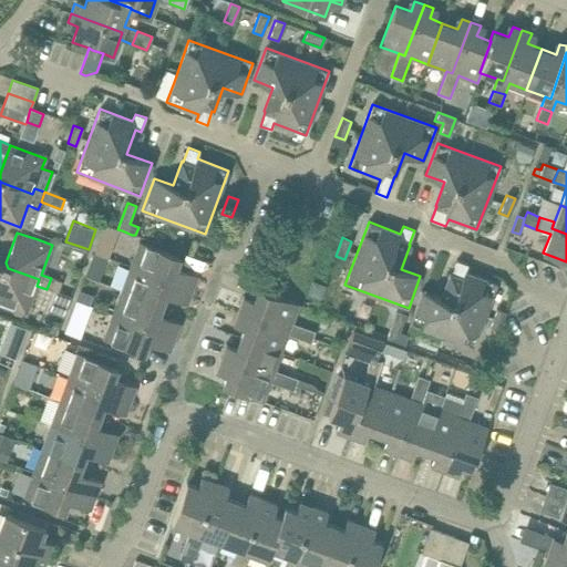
[(140,241),(130,267),(193,289),(198,276),(185,271),(184,276),(175,272),(181,257),(140,241)]
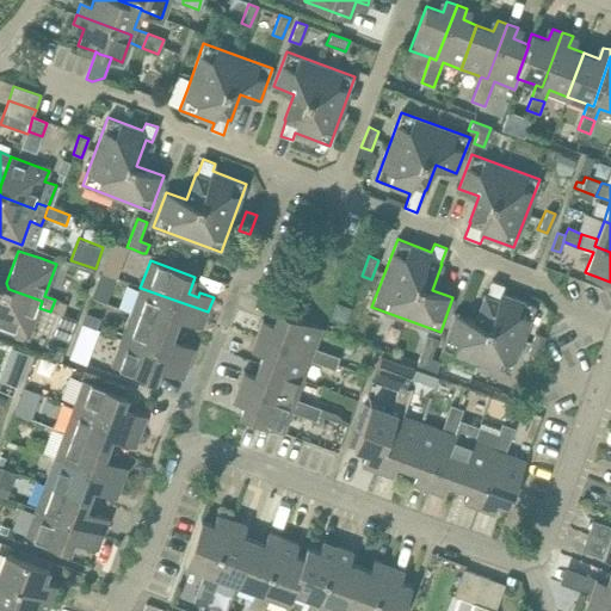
[(488,365),(510,374),(536,306),(501,292),(504,285),(492,281),(486,296),(485,296),(475,321),(455,314),(446,335),(442,349),(488,365)]
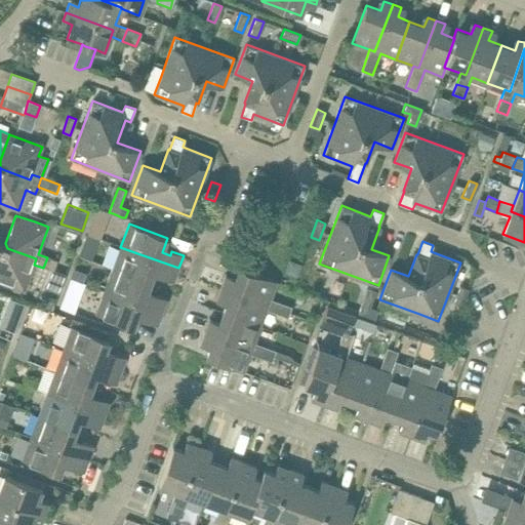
[(0,257),(0,282),(14,287),(12,291),(18,293),(21,289),(24,291),(34,265),(36,258),(7,248),(5,243),(4,246),(1,245),(3,250),(0,257)]
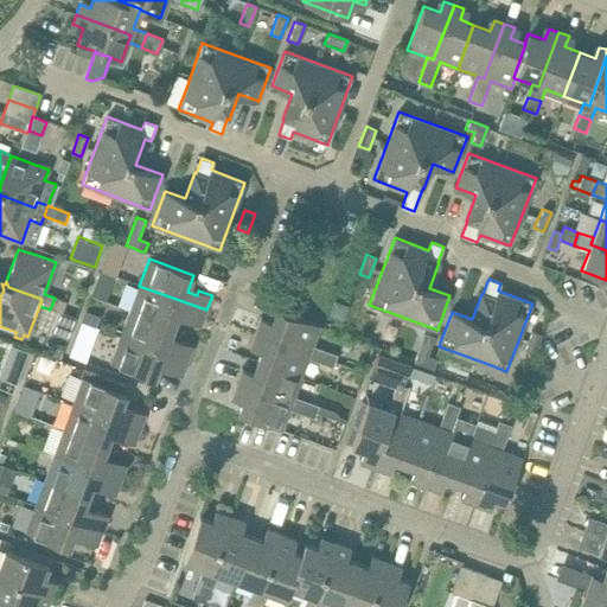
[(139,286),(129,311),(174,327),(179,312),(190,315),(187,320),(200,325),(206,310),(139,286)]
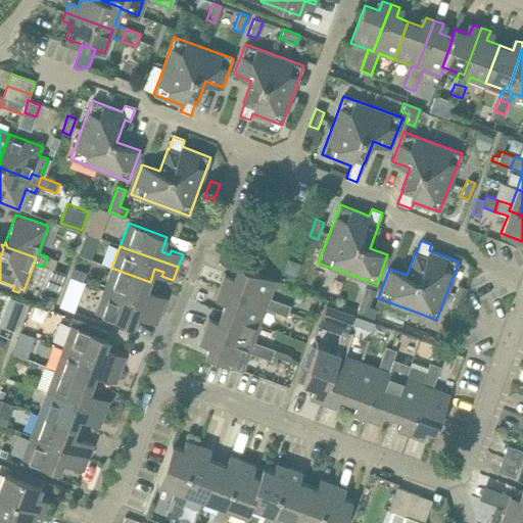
[(56,259),(47,256),(43,267),(52,270),(56,259)]
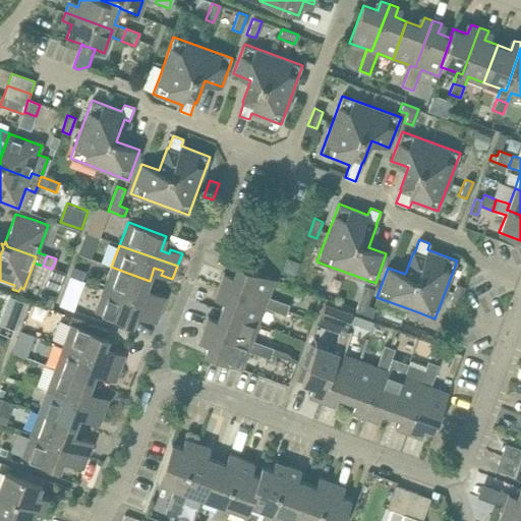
[(283,270),(294,274),(298,263),(287,258),(283,270)]
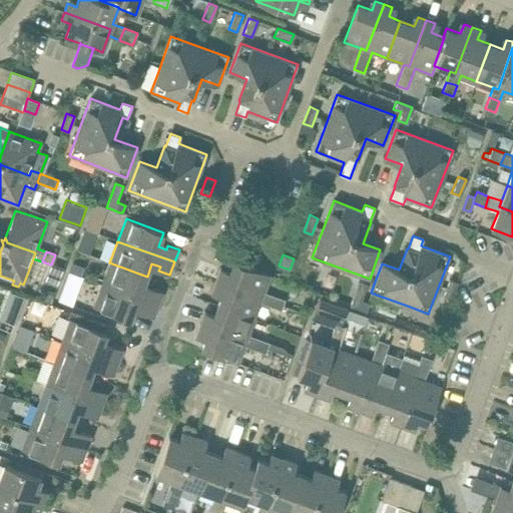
[(218,272),(215,280),(284,305),(286,301),(264,293),(271,276),(233,262),(228,276),(218,272)]
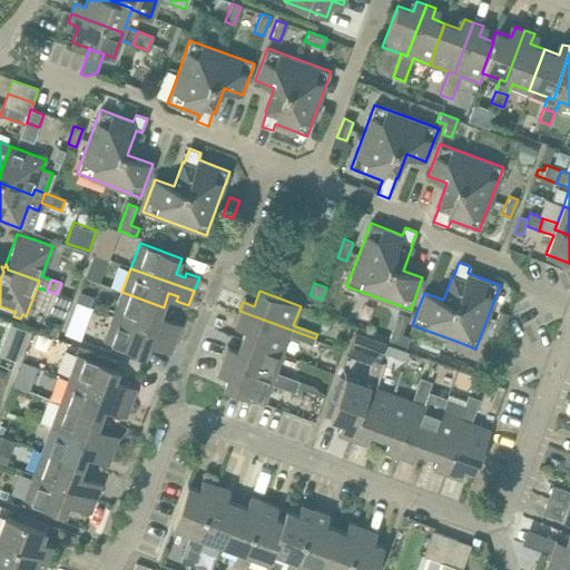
[(80,292),(77,303),(90,307),(95,296),(80,292)]
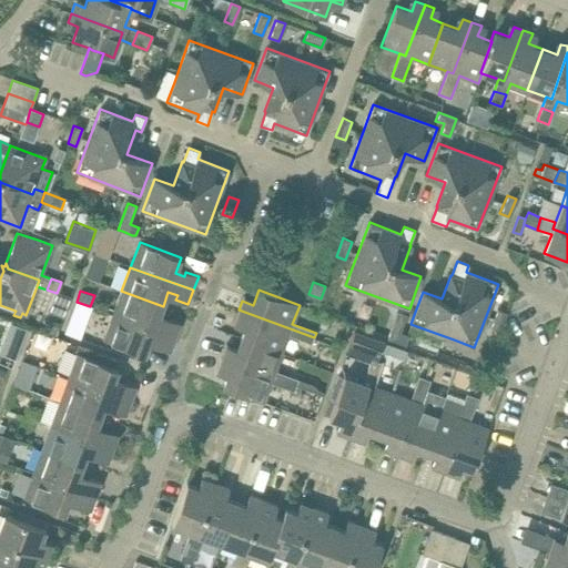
[(121,291),(113,314),(175,337),(181,324),(169,318),(166,324),(158,321),(163,306),(121,291)]
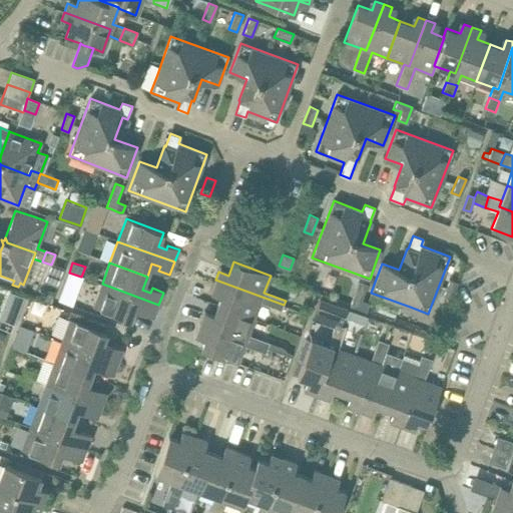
[(221,293),(217,306),(254,319),(261,303),(282,311),(284,305),(215,280),(212,289),(221,293)]
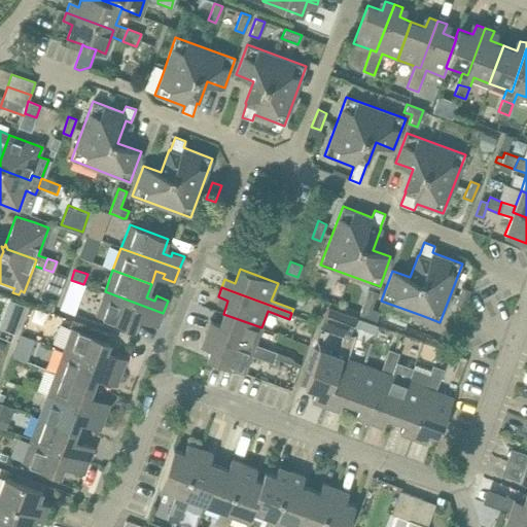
[(456,304),(464,307),(470,290),(461,287),(456,304)]
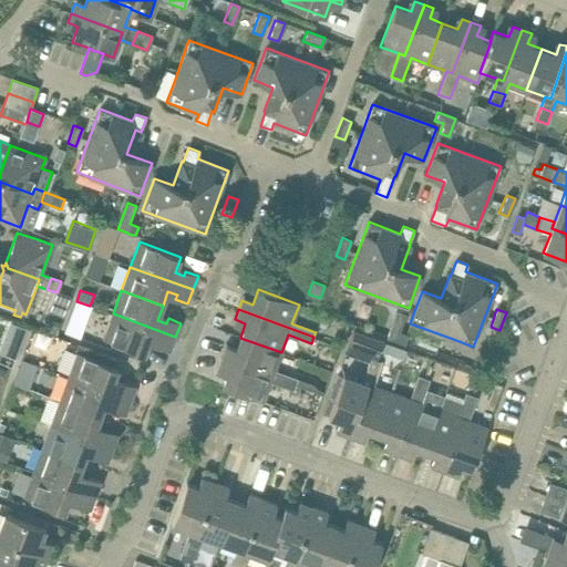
[(387,338),(404,343),(408,334),(400,332),(405,315),(395,311),(387,338)]
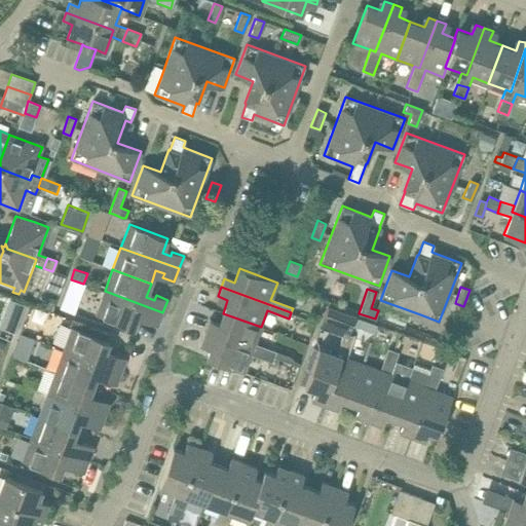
[(162,312),(105,291),(96,314),(134,329),(140,314),(148,317),(146,322),(157,326),(162,312)]
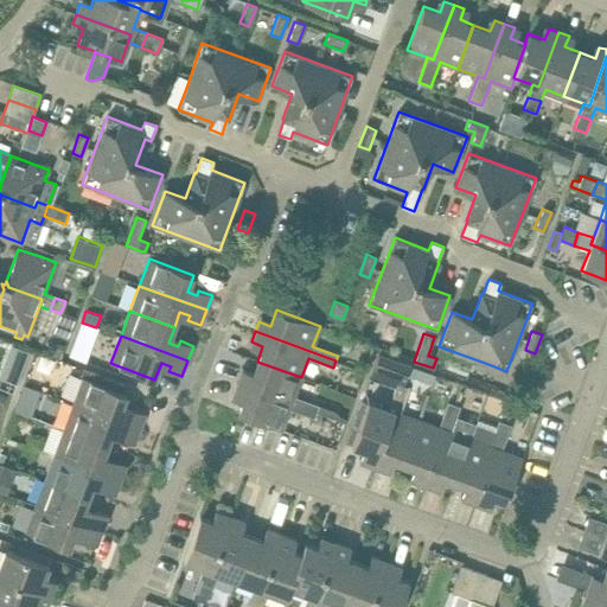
[(49,356),(59,359),(64,346),(53,343),(49,356)]
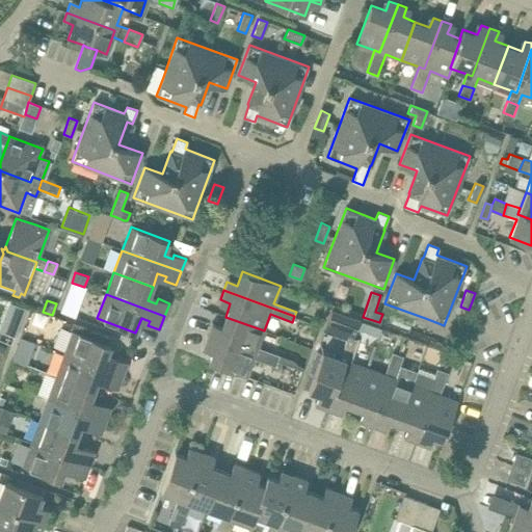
[(327,323),(355,333),(360,320),(331,311),(327,323)]
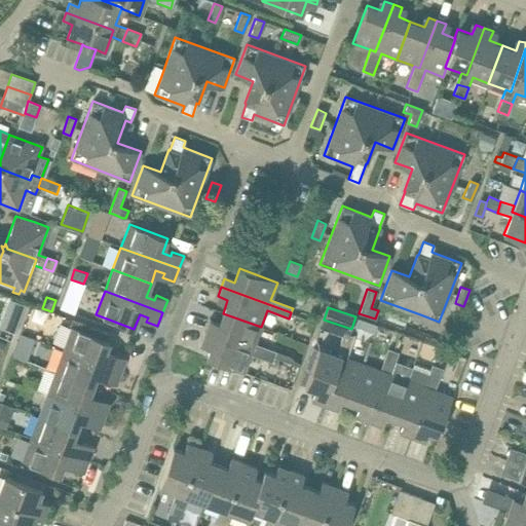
[(253,349),(251,354),(262,359),(265,347),(255,344),(261,327),(223,313),(218,327),(209,323),(204,332),(253,349)]
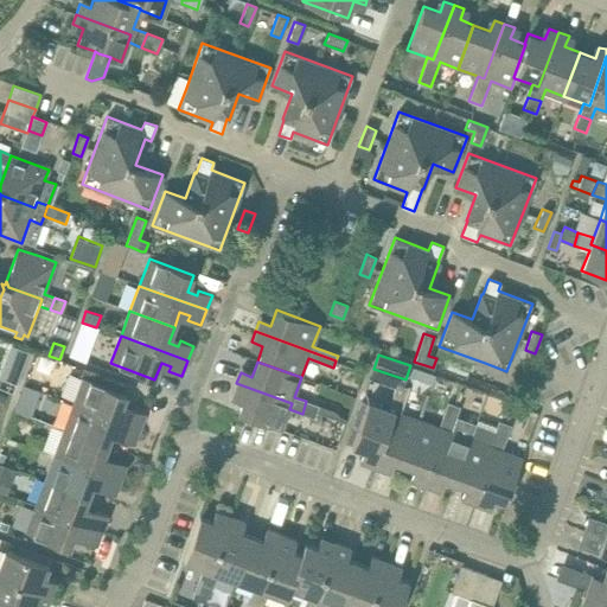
[(0,379),(0,385),(14,391),(23,370),(6,364),(0,379)]
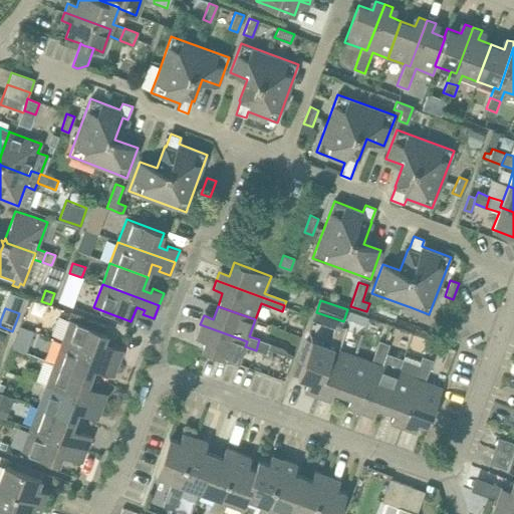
[(69,319),(61,342),(118,363),(123,350),(111,346),(110,350),(102,347),(103,343),(107,333),(103,332),(105,325),(89,319),(88,319),(86,325),(82,324),(84,317),(71,312),(69,319)]
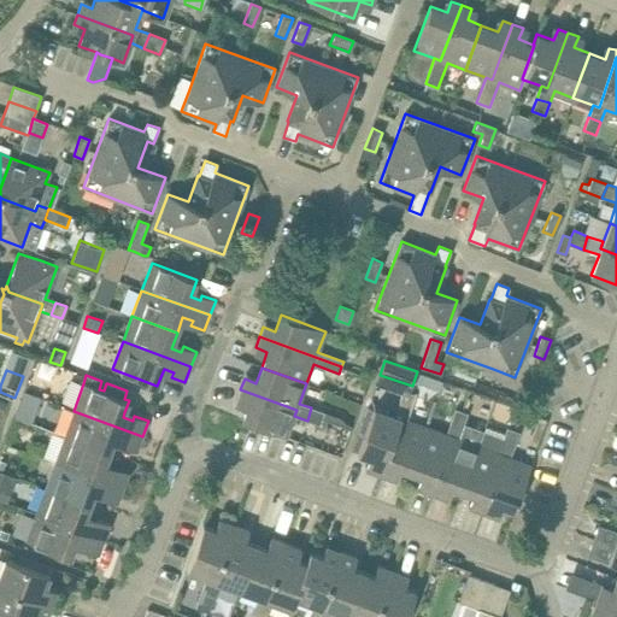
[(297,410),(240,389),(236,399),(248,404),(241,421),(287,436),(294,416),(297,410)]
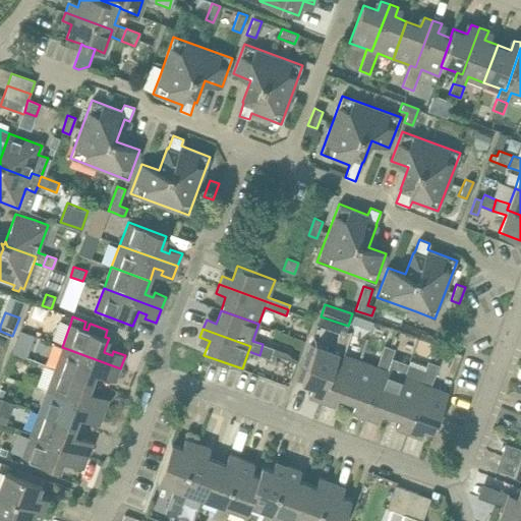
[(337,340),(348,344),(352,334),(341,330),(337,340)]
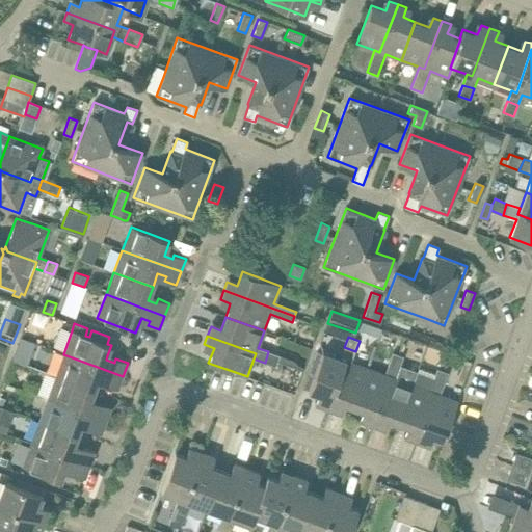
[(319,405),(328,408),(346,360),(351,362),(355,351),(344,347),(340,358),(322,351),(309,391),(323,396),(319,405)]
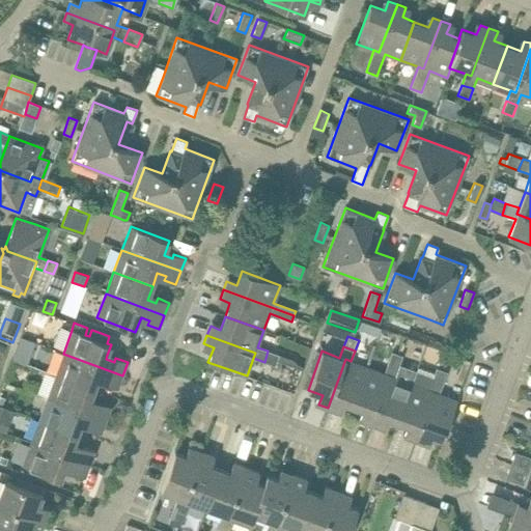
[(268,351),(264,362),(275,366),(279,355),(268,351)]
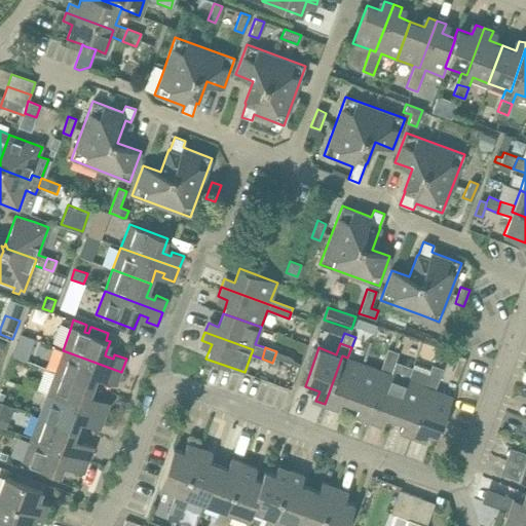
[(384,360),(396,364),(399,352),(388,348),(384,360)]
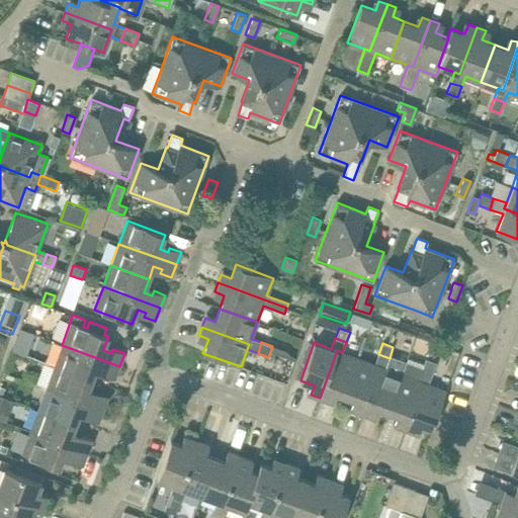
[(62,345),(54,366),(92,380),(96,367),(104,370),(103,374),(114,378),(119,366),(62,345)]
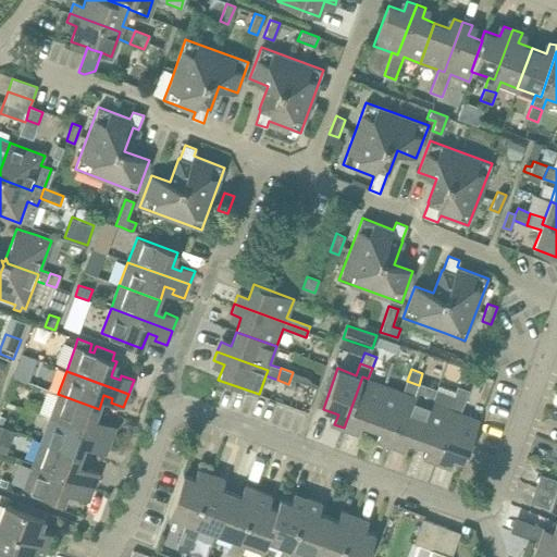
[(370,425),(385,385),(368,379),(362,376),(344,428),(353,431),(357,421),(370,425)]
